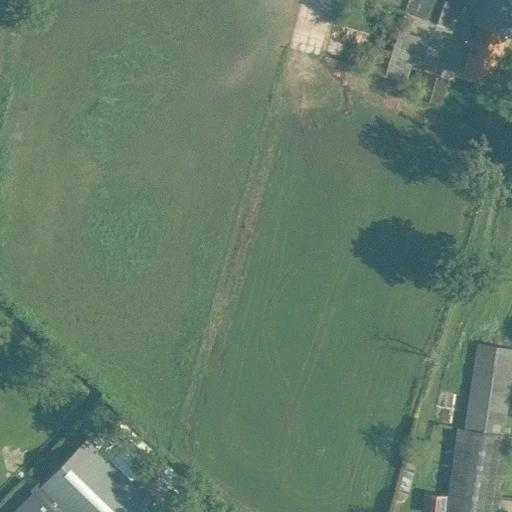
[(407,0),(405,9),(426,18),(447,26),(456,0),(407,0)]
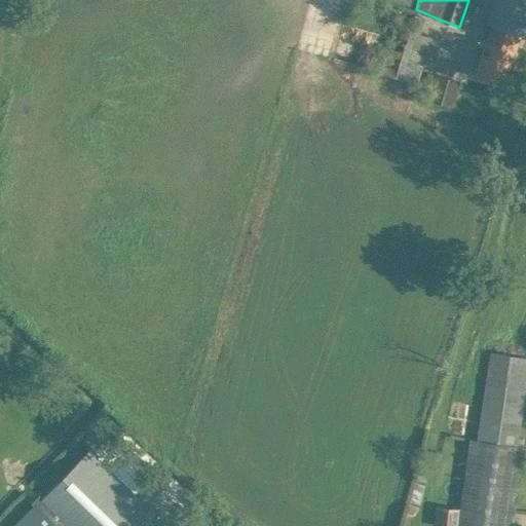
[(481,39),(479,46),(483,47),(474,77),(504,86),(516,51),(515,51),(520,35),(525,37),(525,33),(525,0),(493,0),(486,25),(491,26),(487,41),(481,39)]
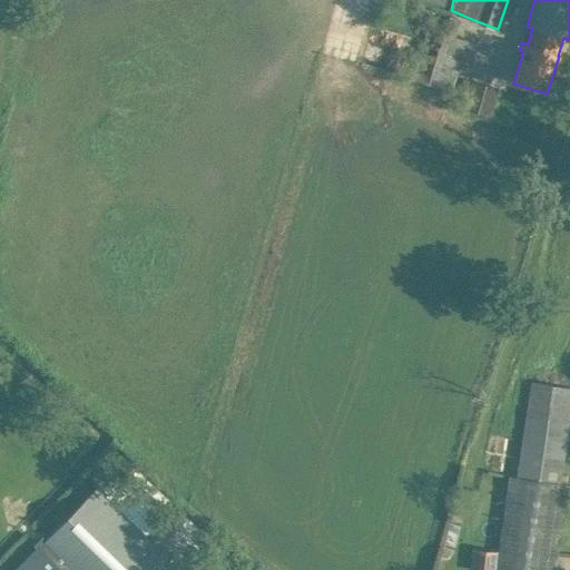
[(478,42),(454,35),(460,19),(428,8),(405,76),(451,91),(462,57),(471,60),(478,42)]
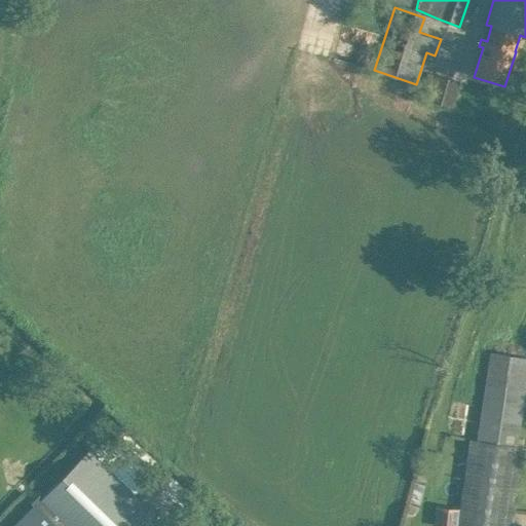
[(427,74),(420,99),(453,108),(460,83),(427,74)]
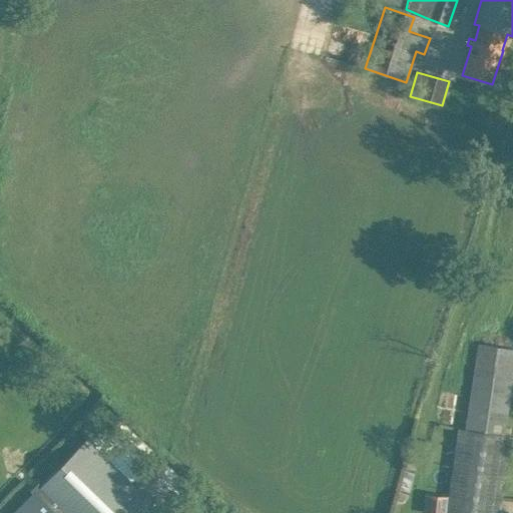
[(503,436),(512,370),(512,349),(478,345),(465,431),(459,430),(449,497),(426,494),(423,512),(498,512),(510,437),(503,436)]
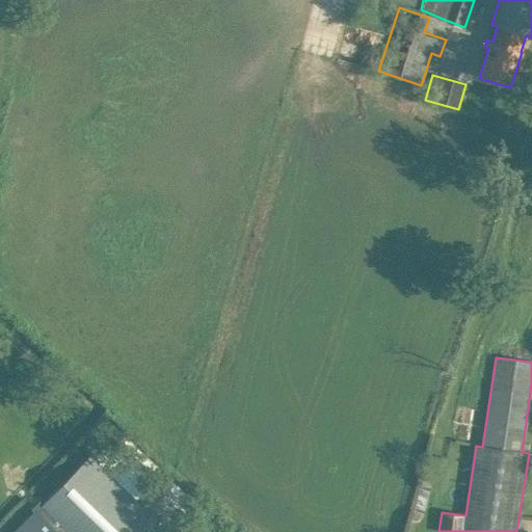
[(90,455),(42,505),(68,531),(161,531),(164,528),(90,455)]
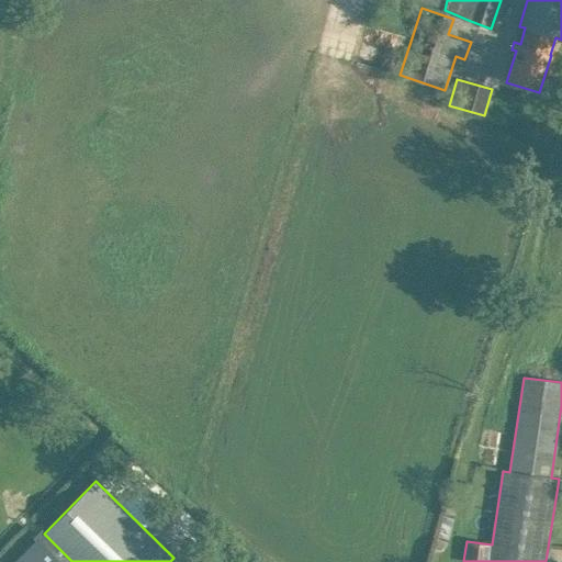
[(62,561),(38,539),(15,561),(62,561)]
